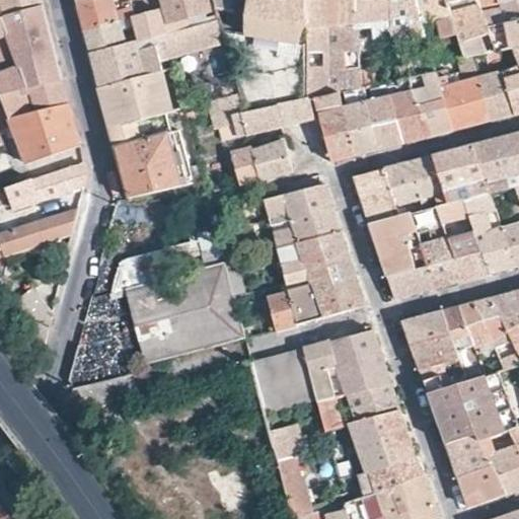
[(0,0),(0,16),(43,6),(41,0),(0,0)]
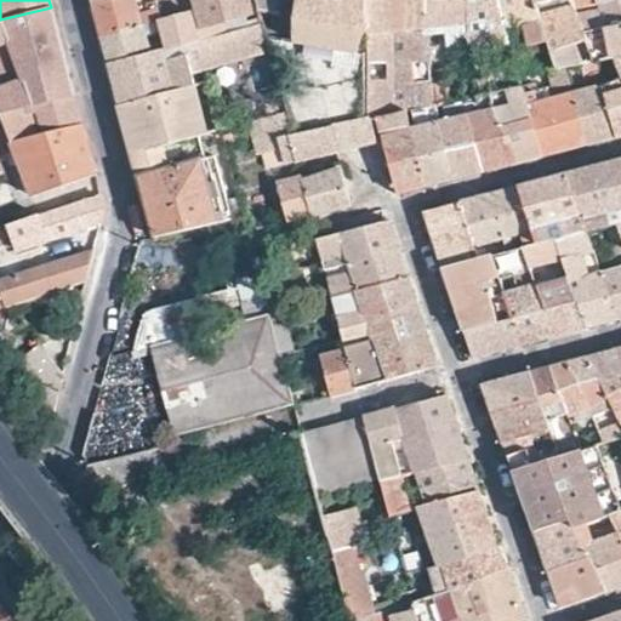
[(160,0),(107,0),(95,4),(98,17),(103,35),(165,18),(160,0)]
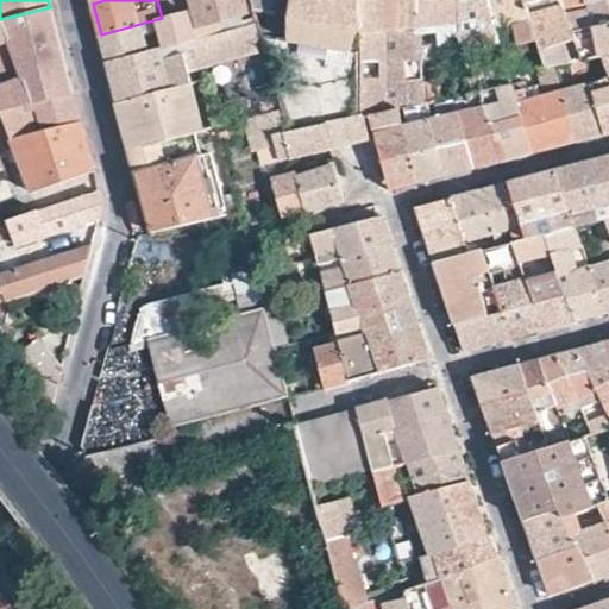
[(157,0),(162,18),(188,11),(184,0),(157,0)]
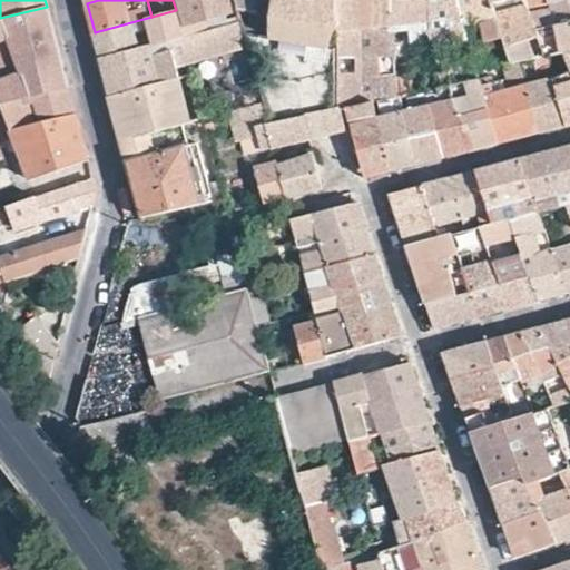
[(179,26),(183,36),(229,23),(228,18),(228,17),(228,16),(229,15),(231,15),(232,15),(232,13),(233,12),(232,11),(228,0),(178,0),(186,25),(179,26)]
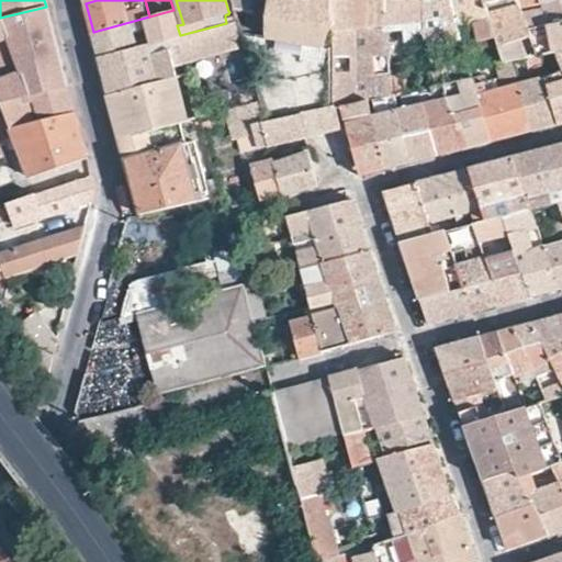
[(268,0),(267,12),(330,24),(333,0),(268,0)]
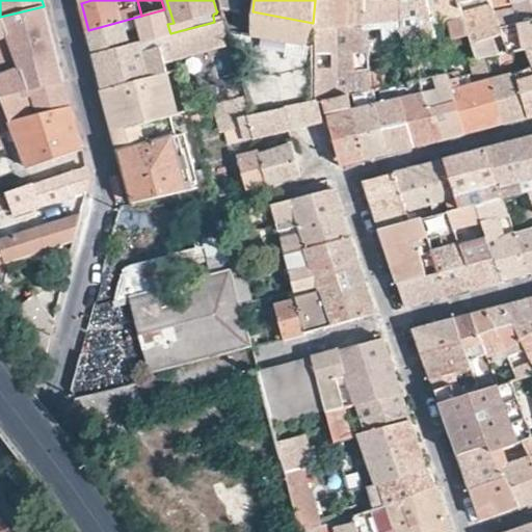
[(315,0),(313,23),(313,99),(316,98),(321,97),(346,92),(371,88),(368,64),(366,36),(364,0),(315,0)]
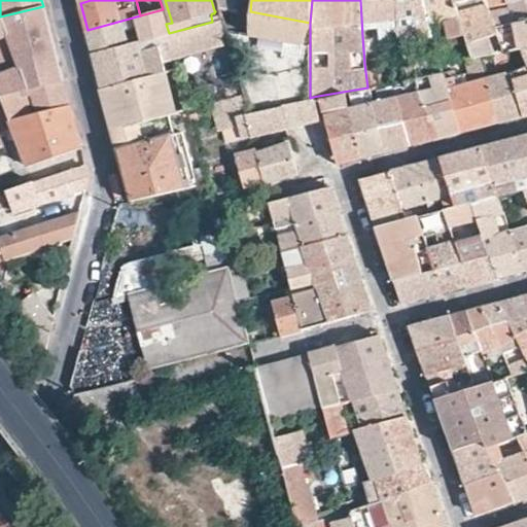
[(360,0),(362,36),(369,35),(367,19),(382,21),(384,40),(397,39),(393,0),(360,0)]
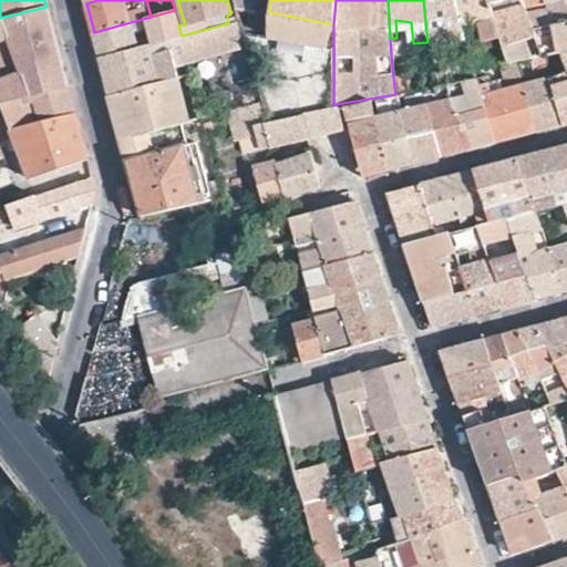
[(423,0),(428,42),(468,37),(457,0),(423,0)]
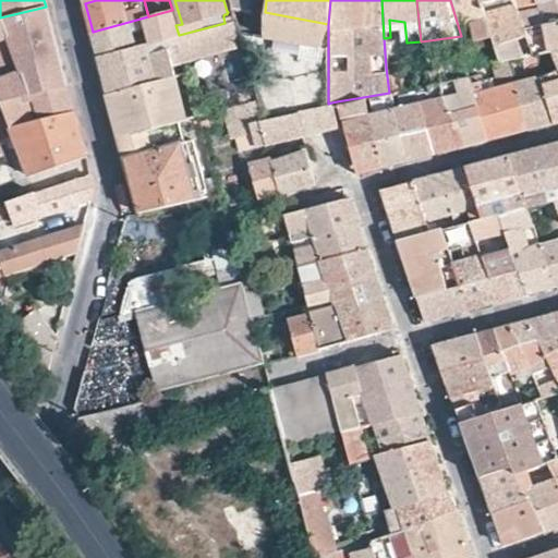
[(450,0),(461,36),(473,34),(475,39),(489,36),(476,0),(450,0)]
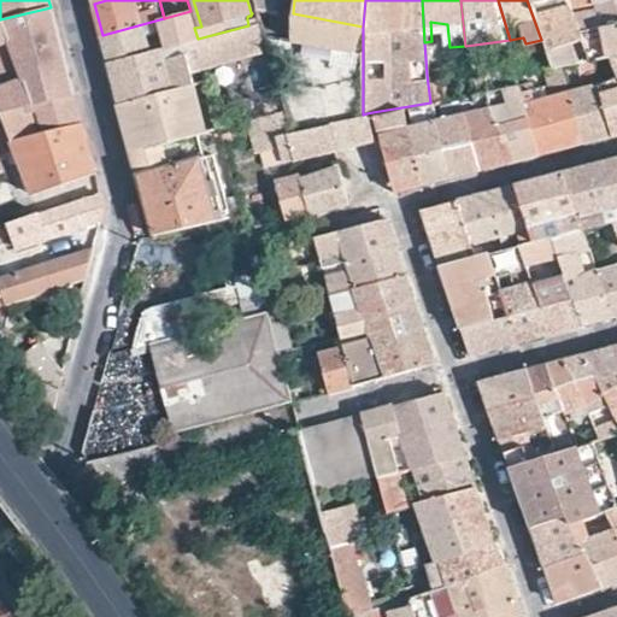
[(587,58),(577,31),(568,4),(566,0),(527,0),(541,40),(550,66),(563,64),(587,58)]
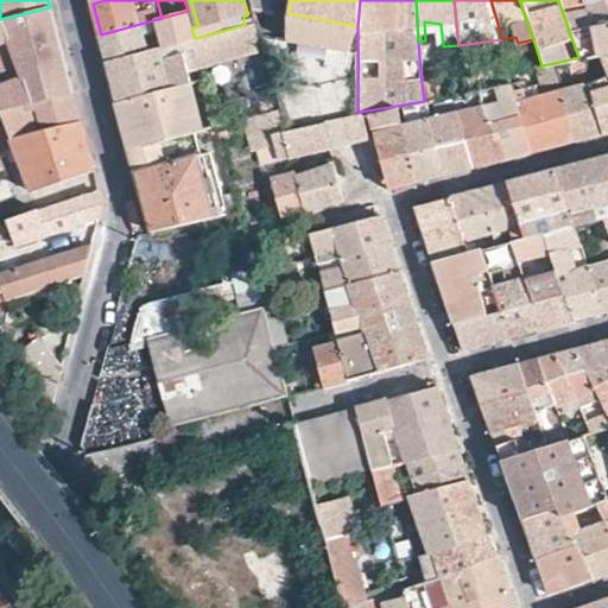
[(607,0),(577,0),(559,4),(569,31),(607,23),(607,0)]
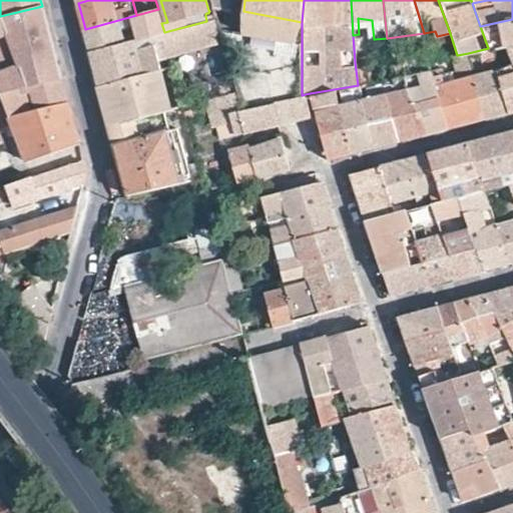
[(48,31),(42,6),(0,16),(0,91),(0,92),(60,76),(48,31)]
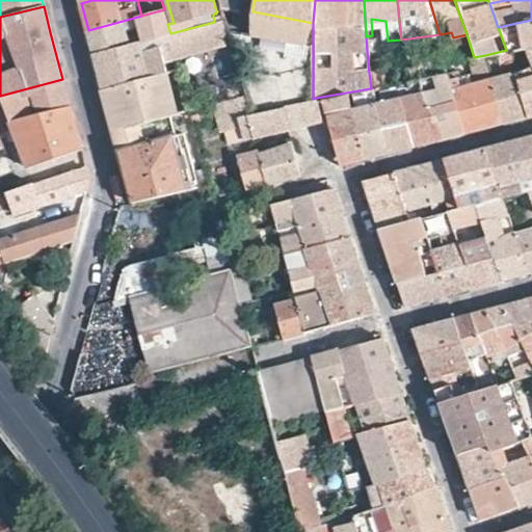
[(236,7),(220,6),(223,20),(229,36),(243,96),(248,112),(284,105),(313,99),(313,23),(253,11),(236,7)]
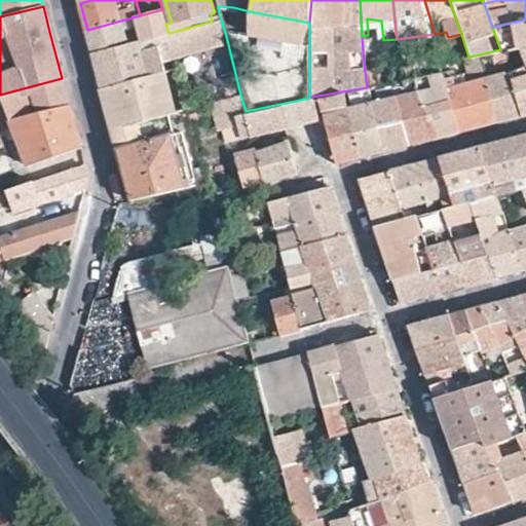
[(89,40),(92,53),(143,40),(138,24),(164,17),(162,9),(140,15),(87,30),(89,40)]
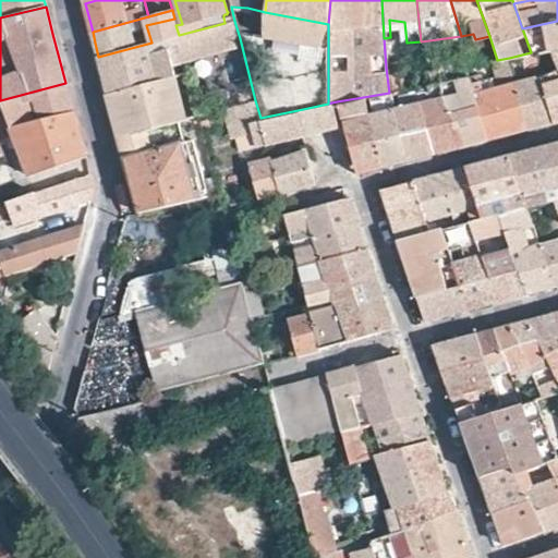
[(108,94),(174,76),(169,57),(240,38),(234,21),(225,23),(179,35),(152,43),(98,57),(104,75),(108,94)]
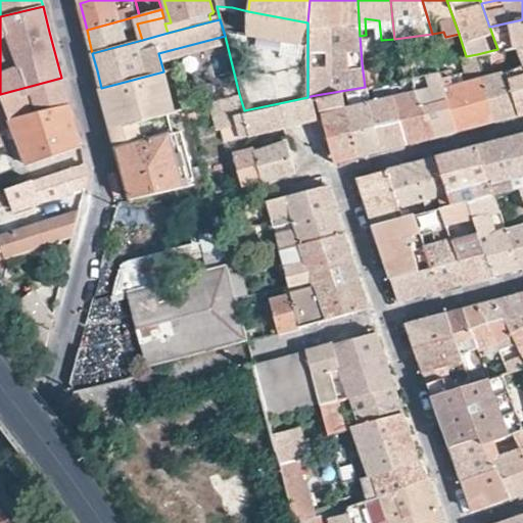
[(522,19),(489,27),(497,49),(522,44),(522,19)]
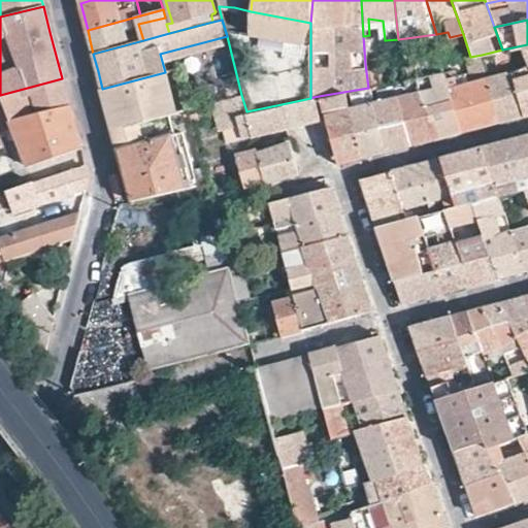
[(507,62),(502,50),(482,55),(485,67),(507,62)]
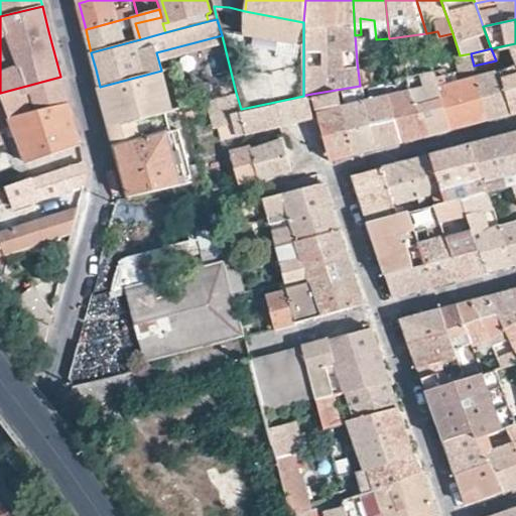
[(436,75),(454,72),(450,57),(432,59),(435,74),(436,75)]
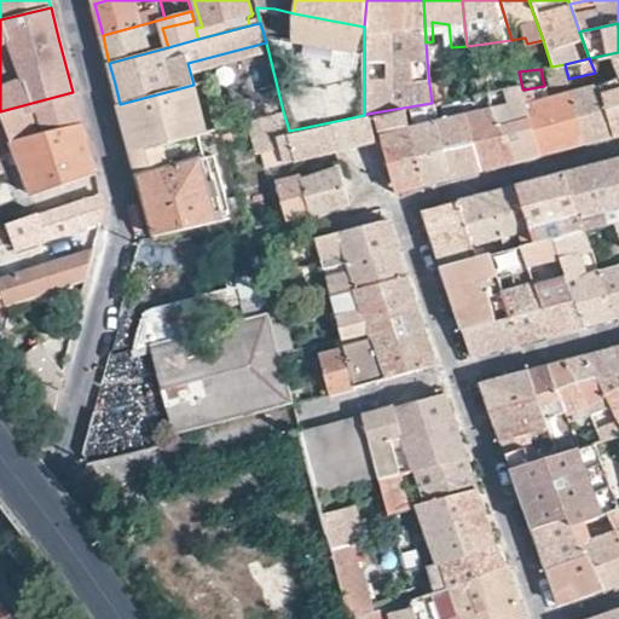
[(519,71),(470,79),(472,97),(489,93),(522,88),(519,71)]
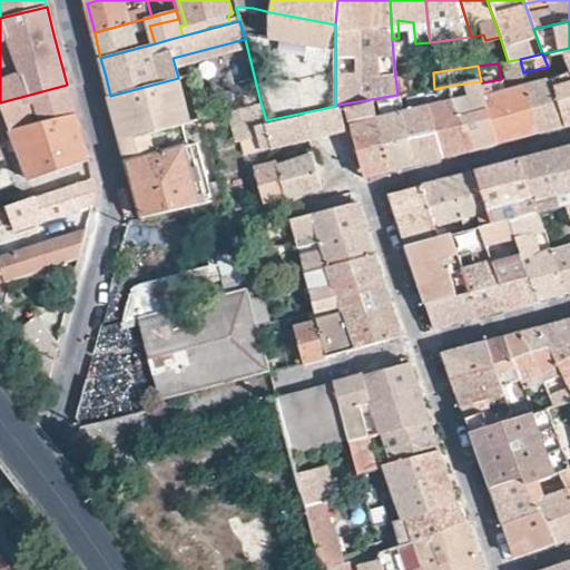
[(569,70),(550,77),(564,125),(569,123),(569,70)]
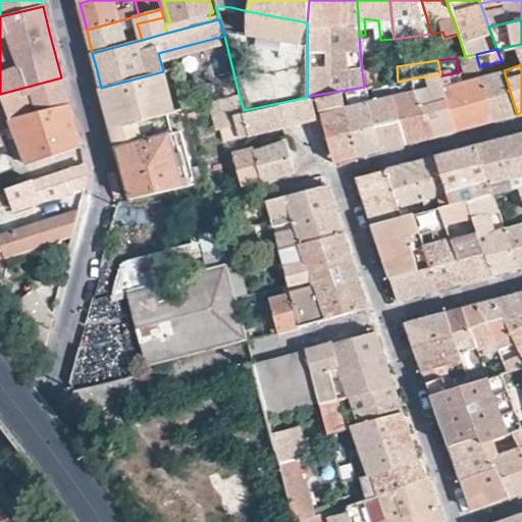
[(517,114),(504,70),(482,76),(494,120),(507,117),(517,114)]
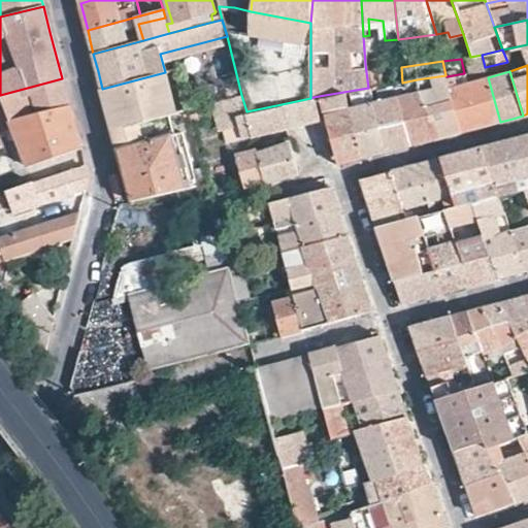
[(176,110),(165,72),(102,89),(109,114),(117,142),(141,135),(137,121),(176,110)]
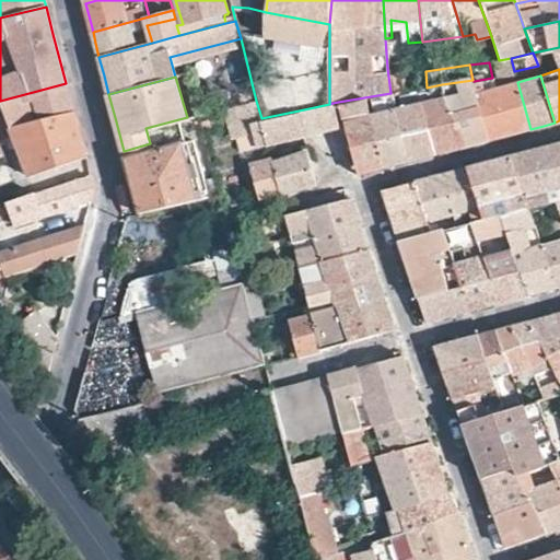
[(531,129),(517,82),(494,86),(492,78),(474,81),(487,140),(510,135),(531,129)]
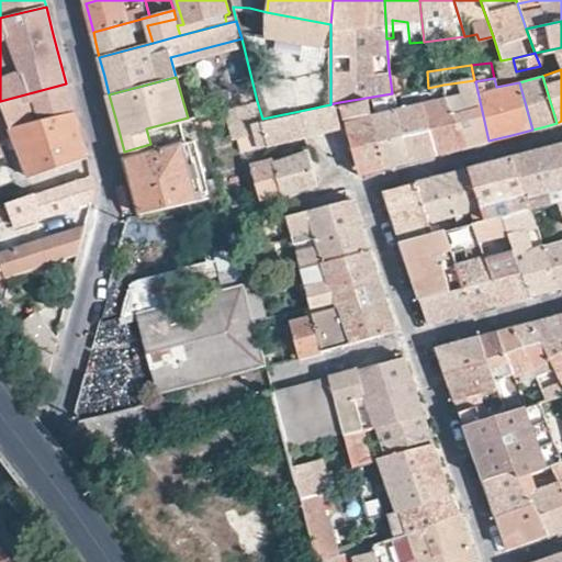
[(474,80),(444,85),(461,148),(475,145),(489,141),(475,81),(474,80)]
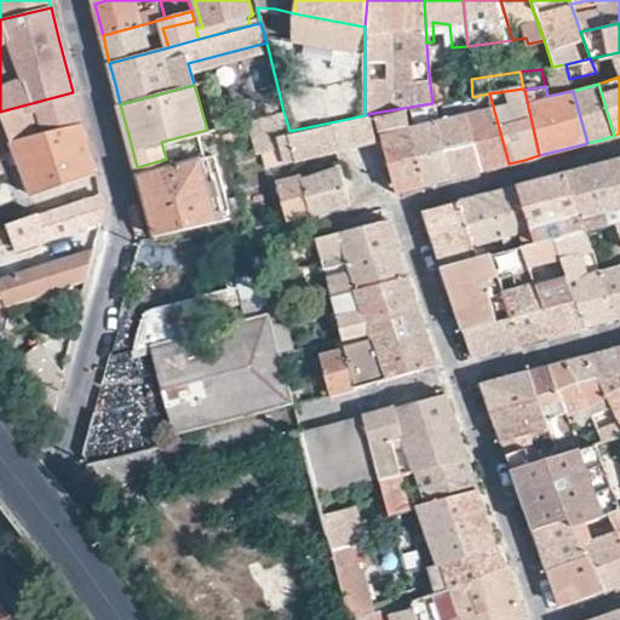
[(76,107),(73,92),(0,112),(0,110),(0,143),(81,124),(76,107)]
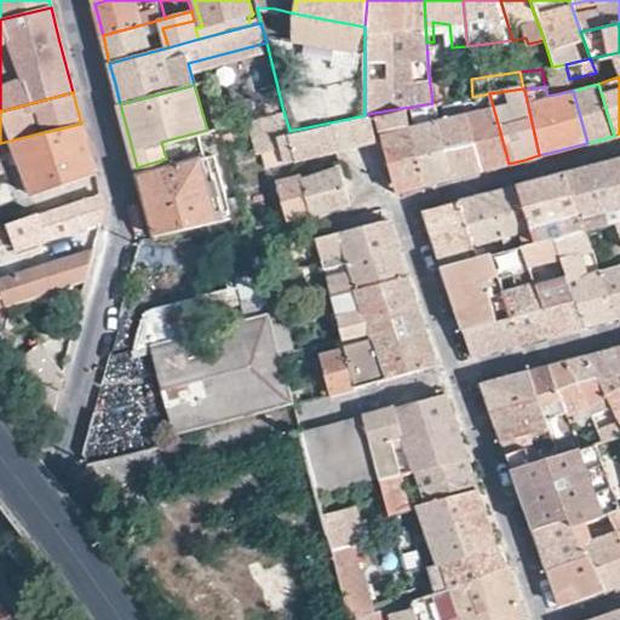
[(489,93),(472,97),(460,98),(481,171),(494,167),(509,164),(489,93)]
